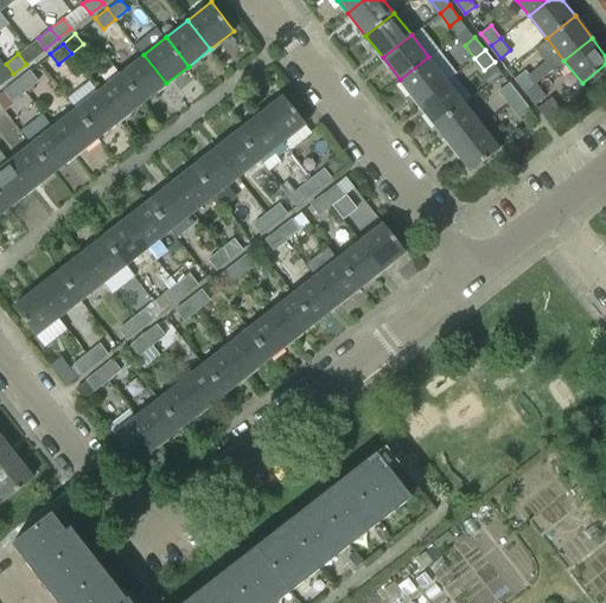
[(144,101),(166,83),(144,55),(121,72),(144,101)]
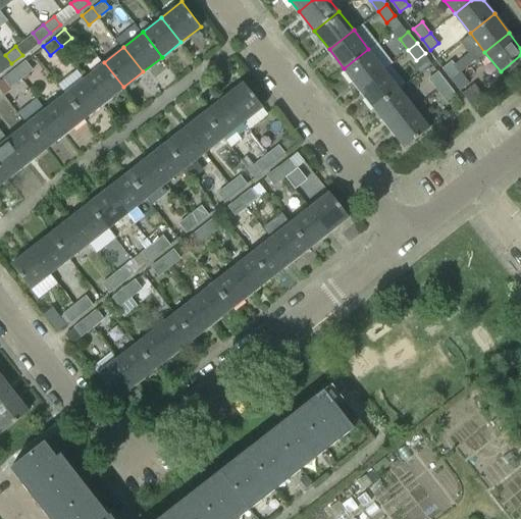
[(344,68),(359,88),(383,68),(368,49),(344,68)]
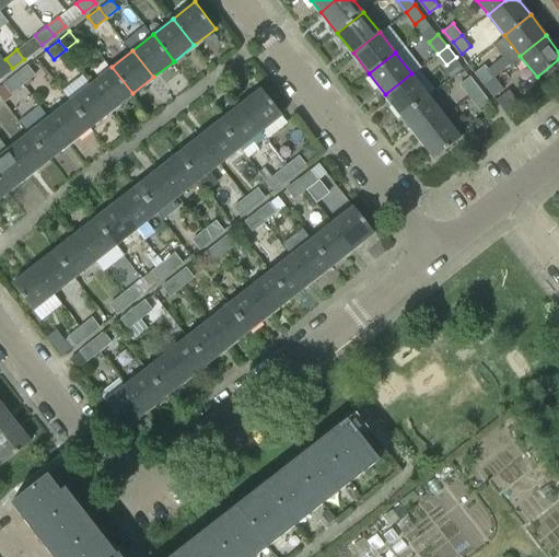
[(0,62),(0,76),(0,77),(12,68),(6,59),(0,62)]
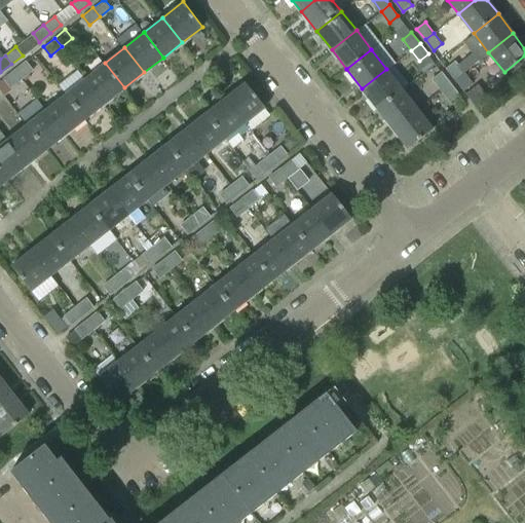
[(15,69),(22,77),(33,69),(26,60),(15,69)]
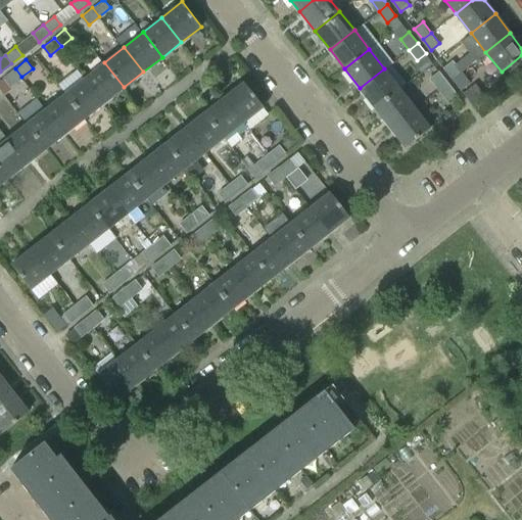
[(453,78),(461,71),(453,60),(444,66),(453,78)]
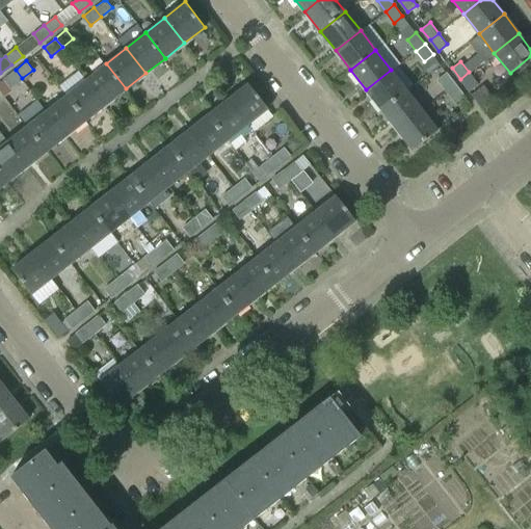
[(86,79),(106,104),(126,88),(106,63),(86,79)]
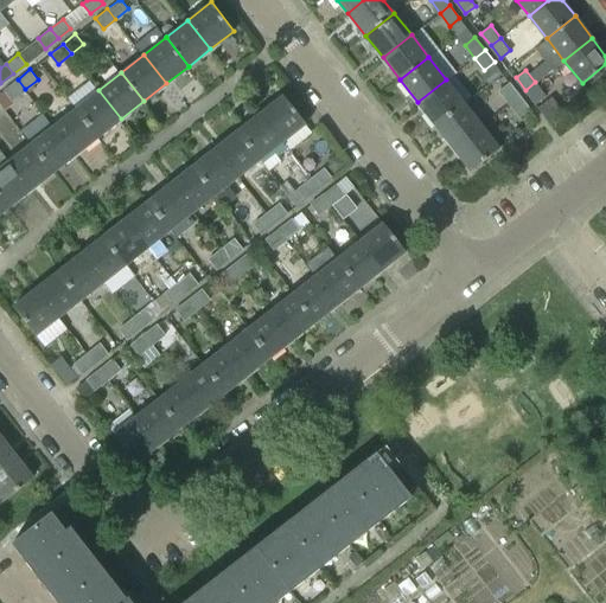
[(18,79),(5,89),(13,100),(25,89),(18,79)]
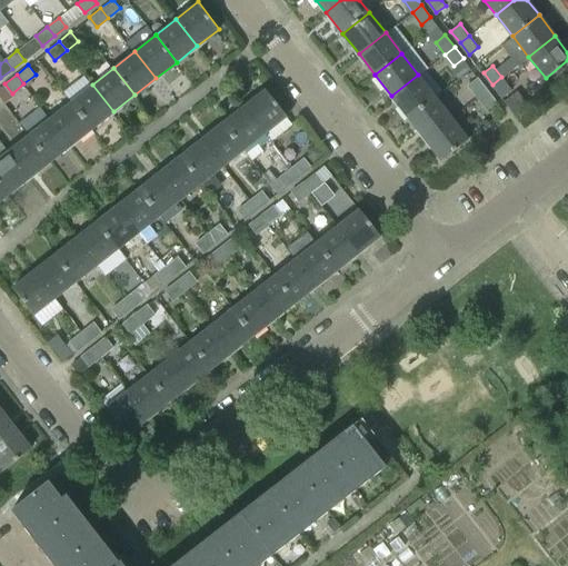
[(435,96),(418,75),(391,96),(408,117),(435,96)]
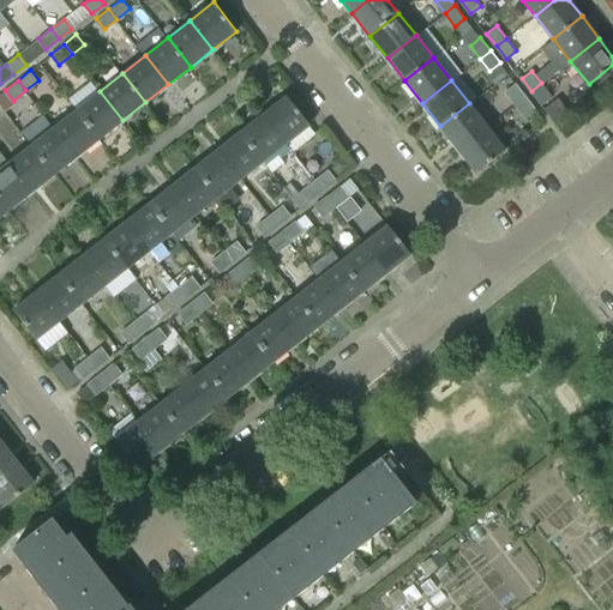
[(516,104),(526,96),(516,83),(505,91),(516,104)]
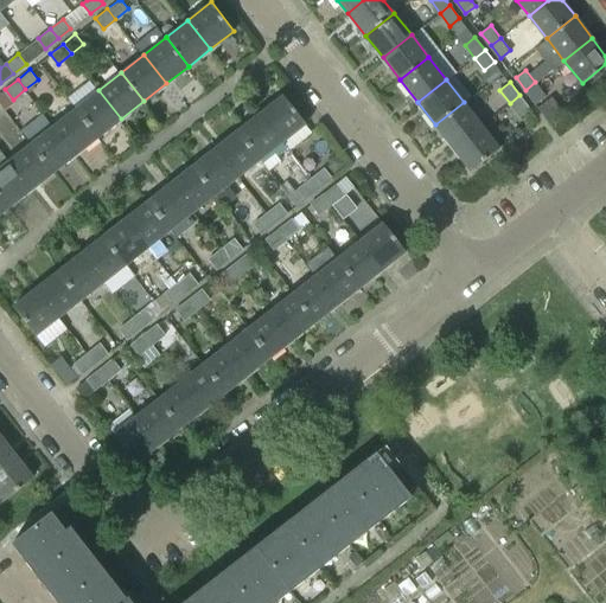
[(546,95),(535,82),(525,90),(535,103),(546,95)]
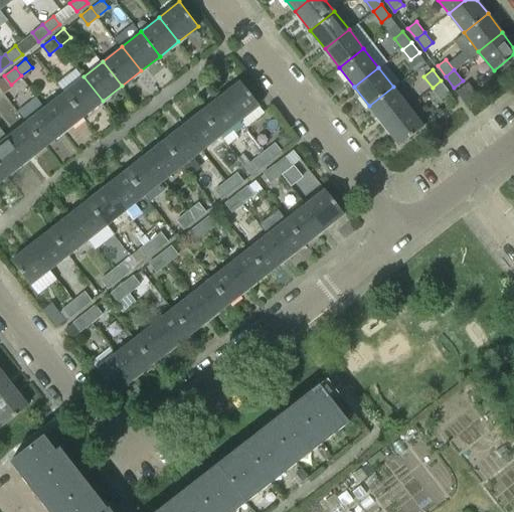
[(83,116),(103,101),(83,76),(64,92),(83,116)]
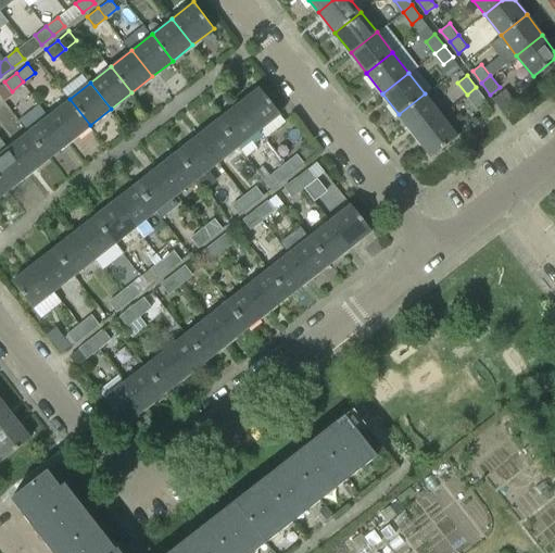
[(260,86),(239,102),(260,129),(280,112),(260,86)]
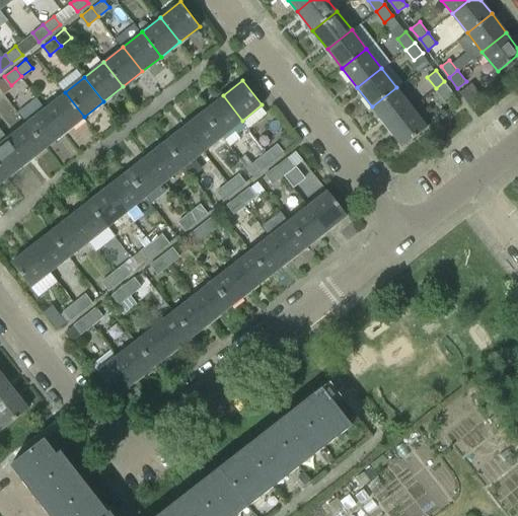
[(452,91),(444,81),(436,88),(444,98),(452,91)]
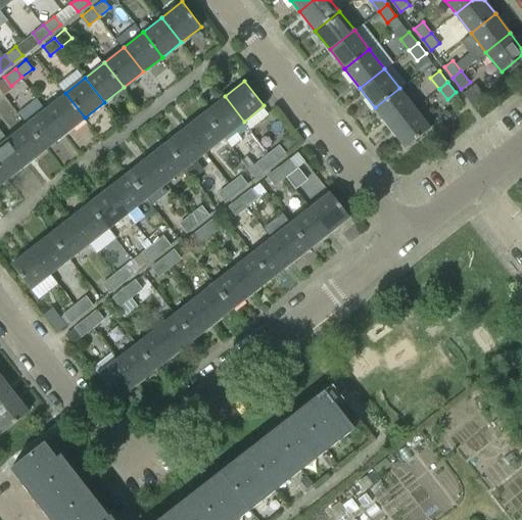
[(375,107),(390,127),(415,107),(399,88),(375,107)]
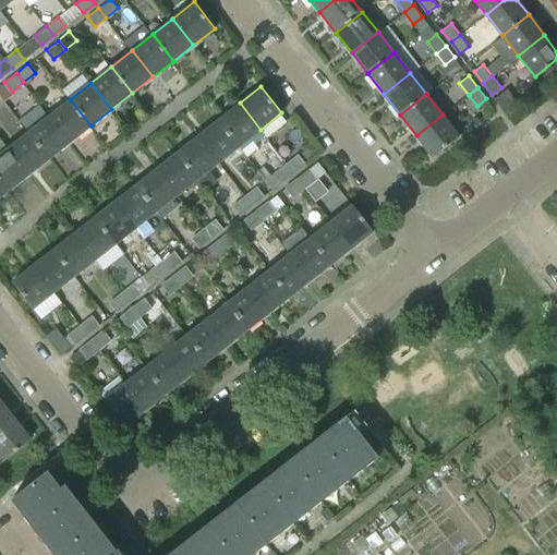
[(49,115),(70,142),(91,125),(70,99),(49,115)]
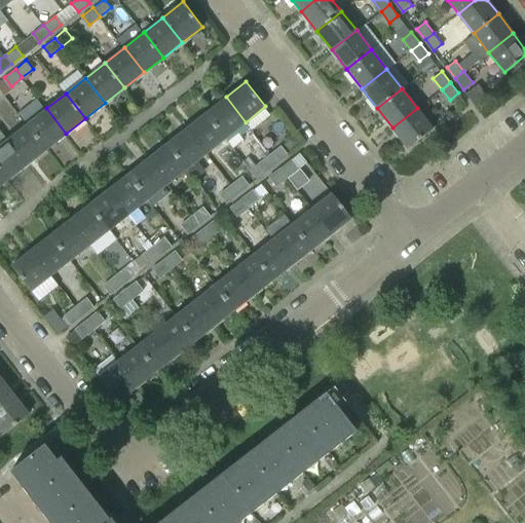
[(226,97),(207,112),(226,137),(246,122),(226,97)]
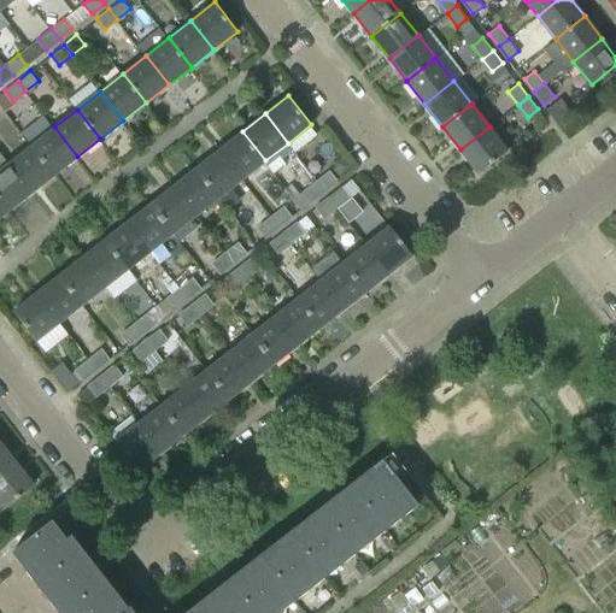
[(54,174),(77,157),(54,127),(31,145),(54,174)]
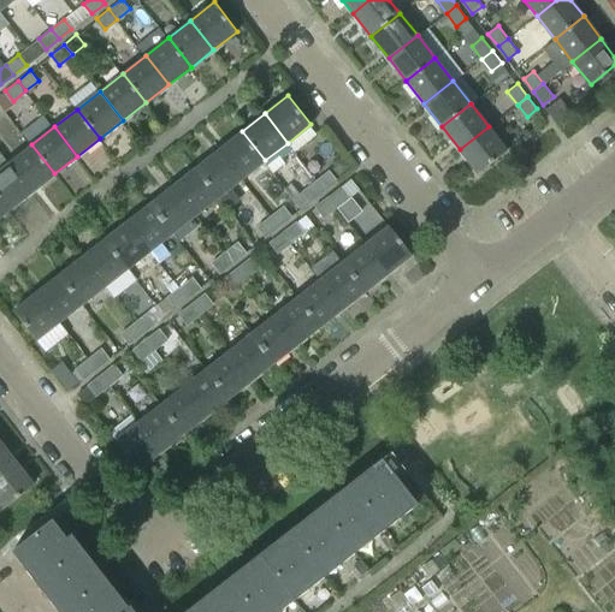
[(507,149),(489,126),(460,149),(478,172),(507,149)]
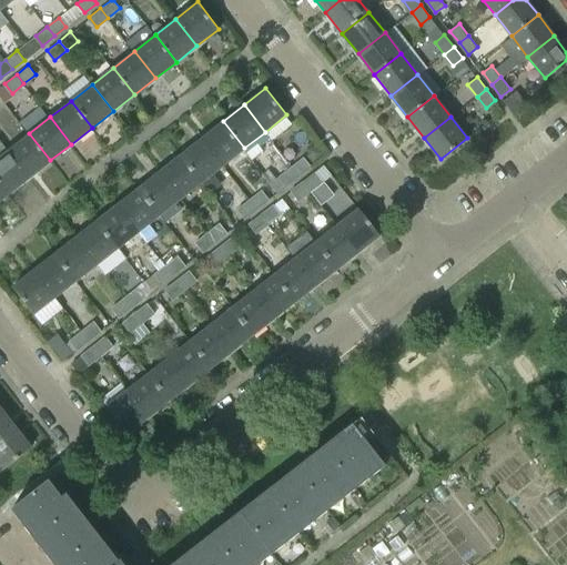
[(223,121),(202,138),(223,164),(244,148),(223,121)]
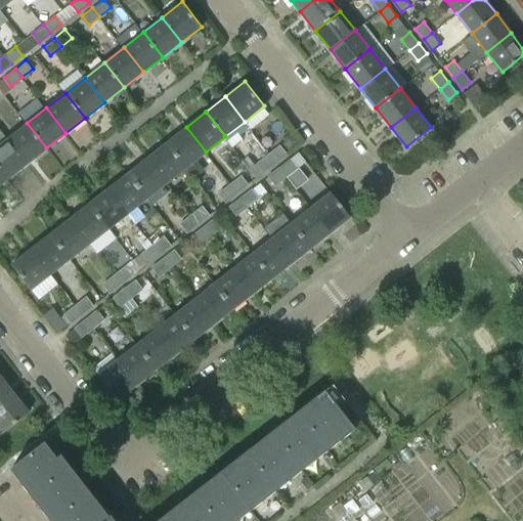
[(8,138),(27,163),(46,147),(27,123),(8,138)]
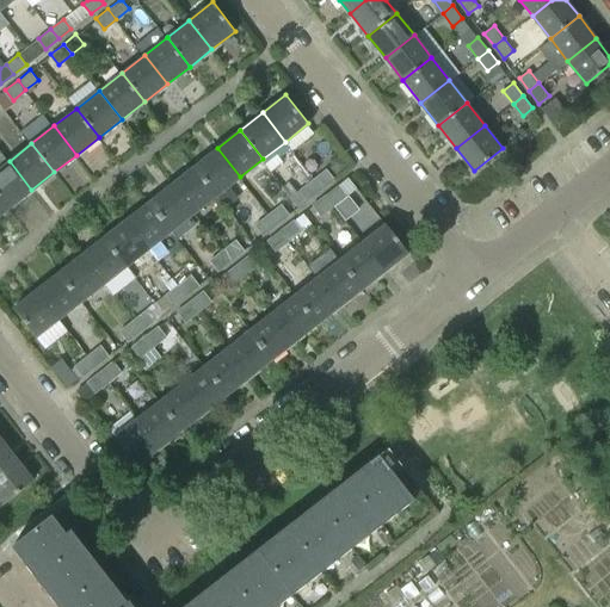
[(195,166),(217,194),(240,177),(217,148),(195,166)]
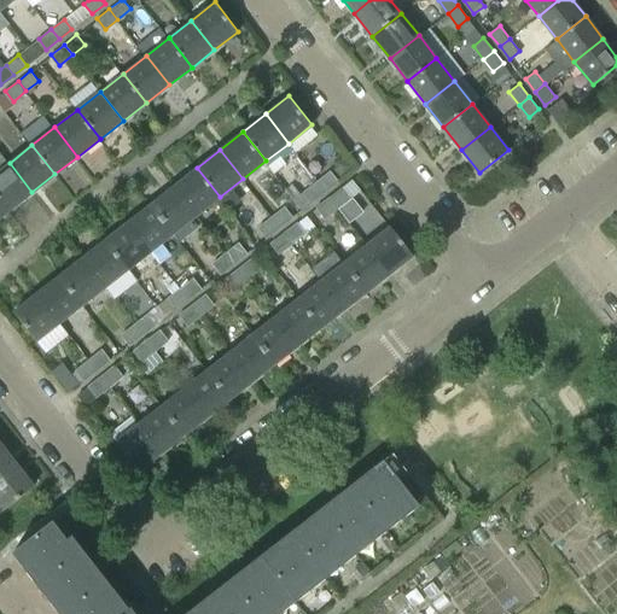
[(341,176),(351,167),(343,155),(336,161),(336,169),(341,176)]
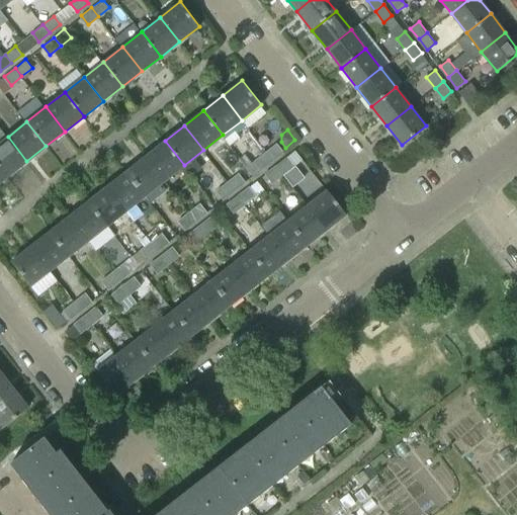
[(234,132),(225,138),(230,146),(240,140),(234,132)]
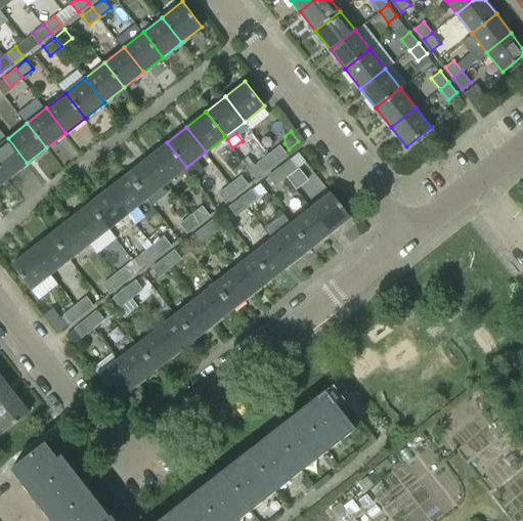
[(0,168),(8,178),(27,163),(8,138),(0,143),(0,168)]
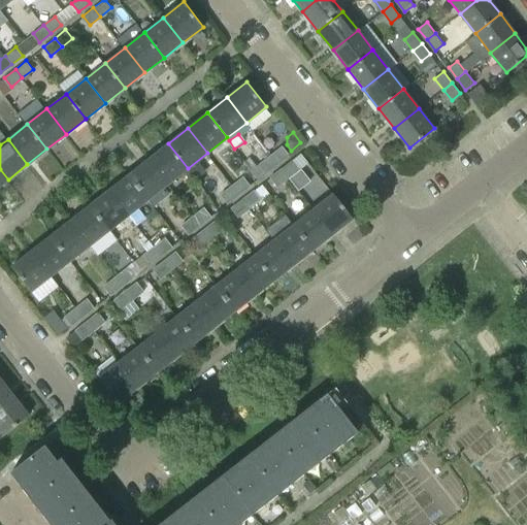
[(168,184),(188,168),(168,143),(149,159),(168,184)]
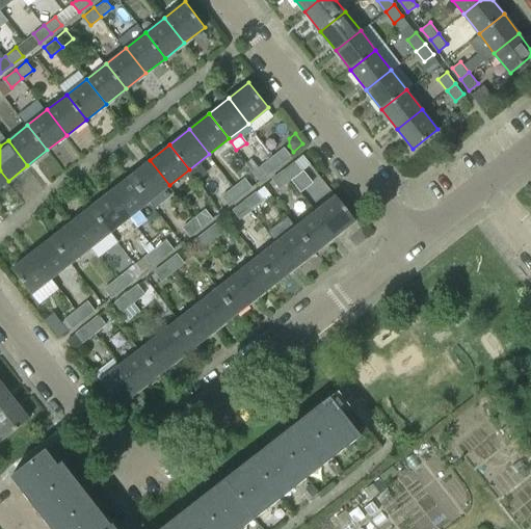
[(273,156),(280,164),(291,156),(284,147),(273,156)]
